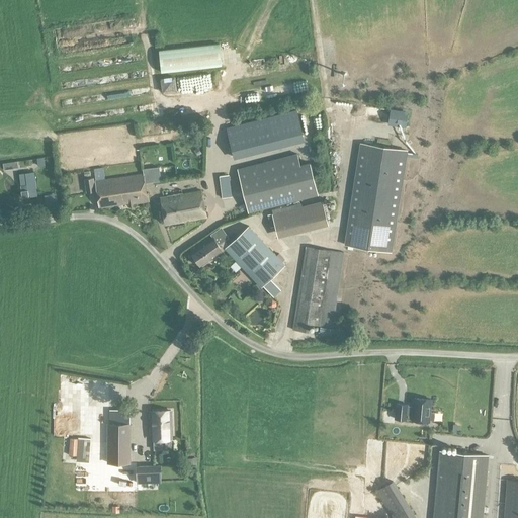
[(132,17),(110,22),(112,31),(134,25),(132,17)]
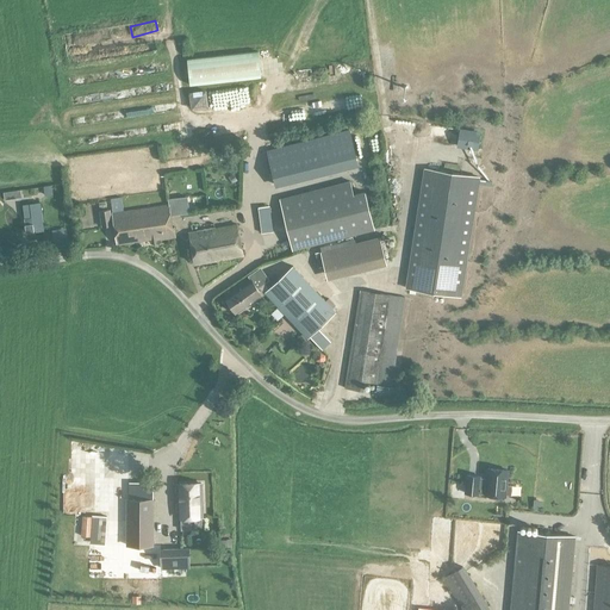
[(259,23),(249,32),(260,43),(269,33),(259,23)]
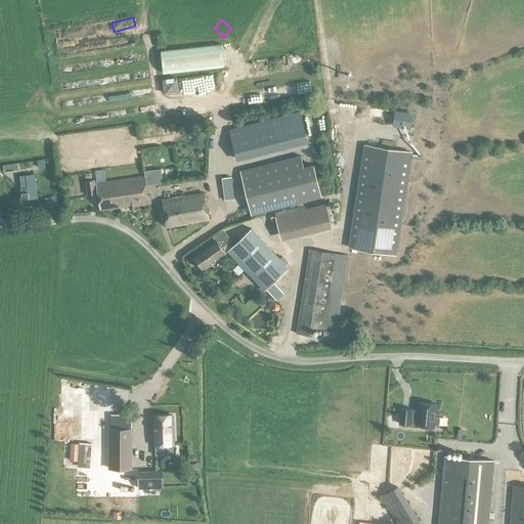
[(156,57),(158,71),(209,64),(207,51),(199,52),(199,56),(180,59),(179,54),(156,57)]
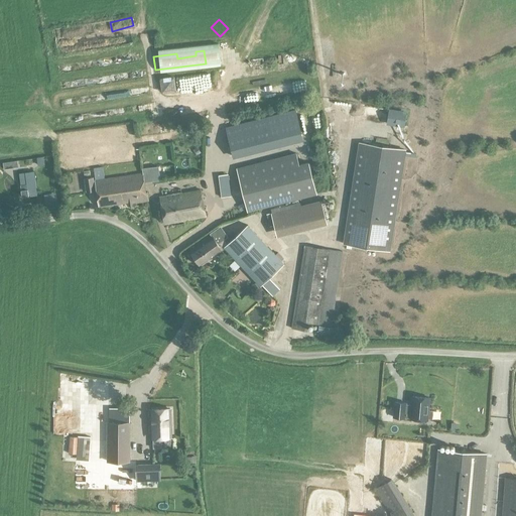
[(274,137),(269,117),(227,127),(232,147),(274,137)]
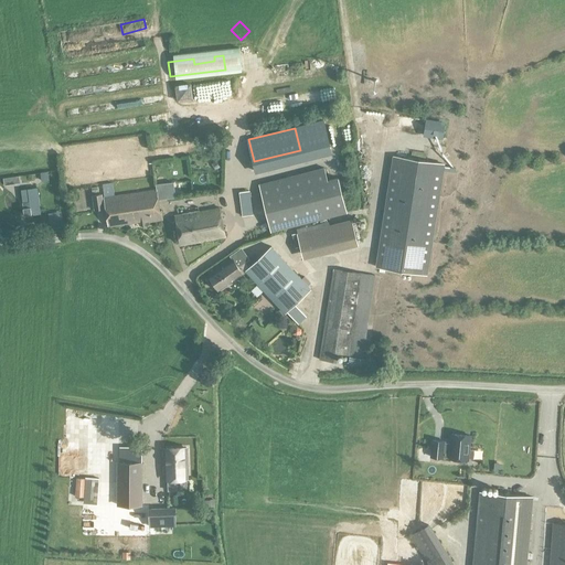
[(426,275),(444,164),(393,157),(376,267),(426,275)]
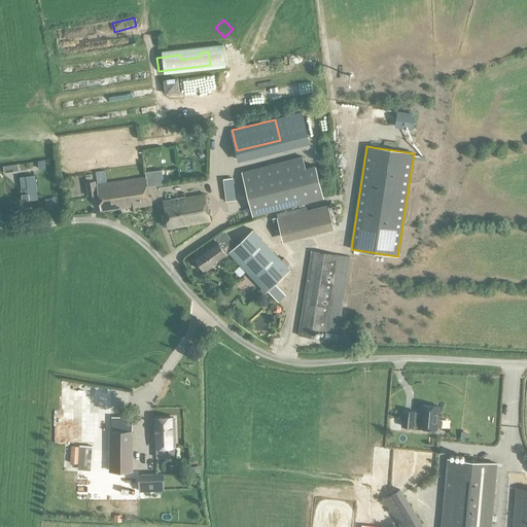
[(322,199),(314,166),(305,169),(302,156),(242,172),(252,216),(322,199)]
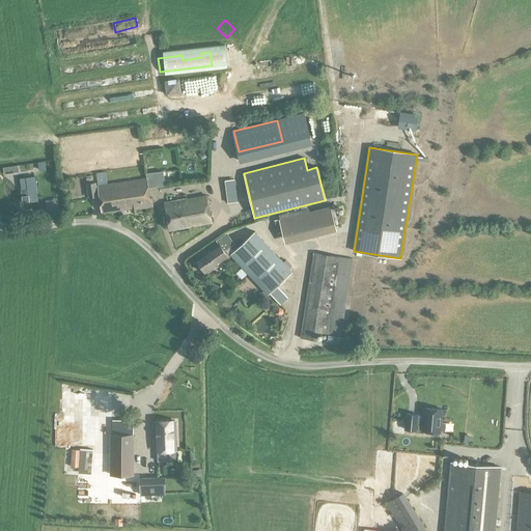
[(106,172),(96,173),(99,185),(102,212),(141,206),(141,207),(142,207),(152,205),(151,197),(150,197),(148,188),(147,178),(108,184),(106,172)]
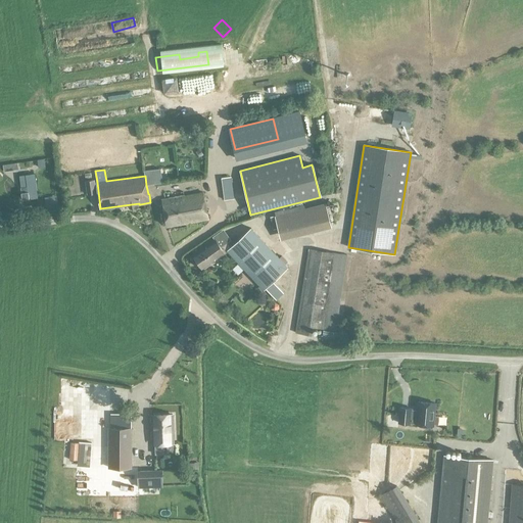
[(154,184),(152,170),(144,171),(145,176),(146,185),(154,184)]
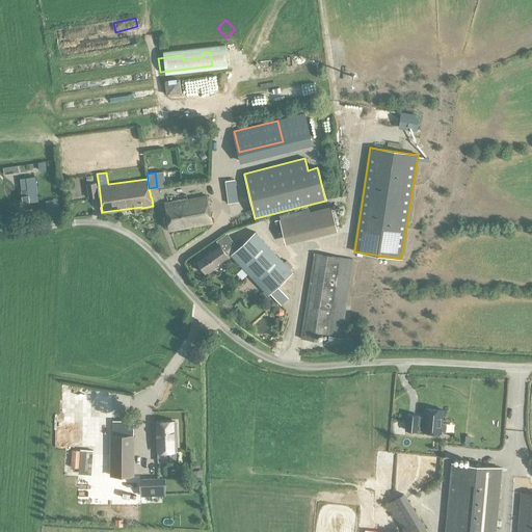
[(238,202),(236,180),(225,181),(229,203),(238,202)]
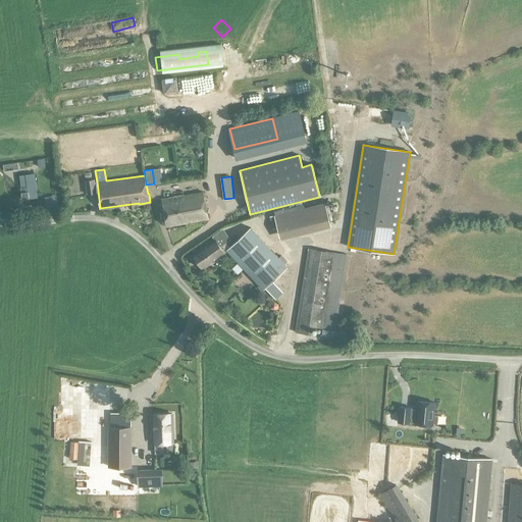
[(28,186),(20,187),(22,199),(29,198),(30,199),(38,198),(35,177),(27,179),(28,186)]
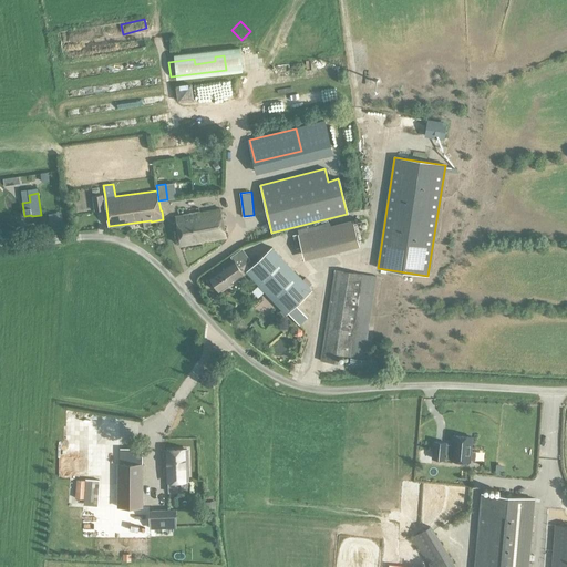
[(92,196),(94,212),(104,209),(103,194),(92,196)]
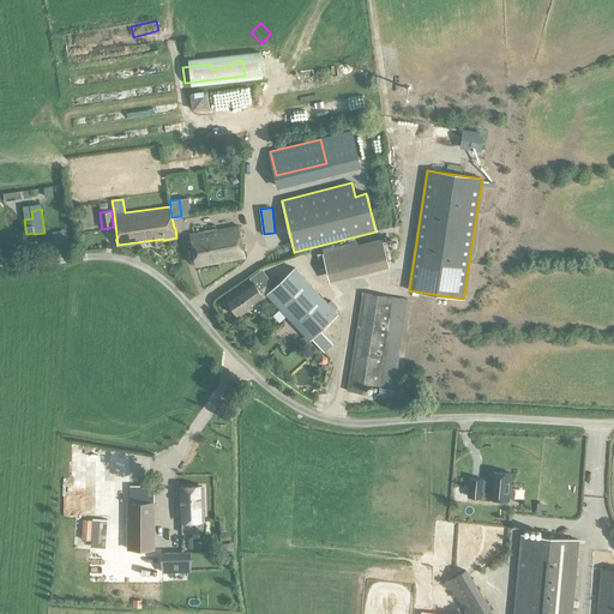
[(211,232),(191,235),(197,266),(245,258),(239,226),(211,232)]
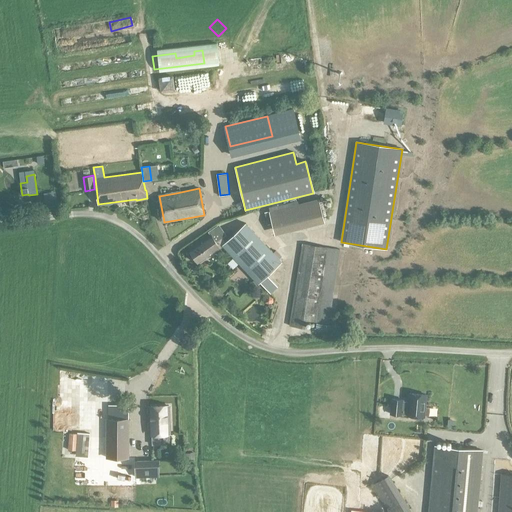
[(269,232),(318,223),(313,199),(265,208),(269,232)]
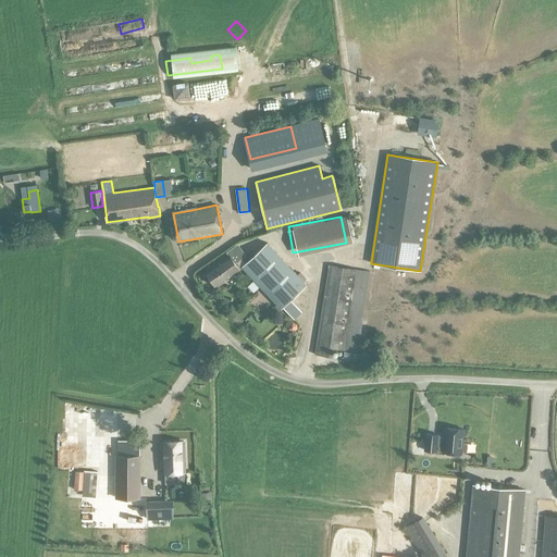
[(268,243),(246,263),(242,267),(243,268),(281,309),(282,308),(291,299),(307,284),(268,243)]
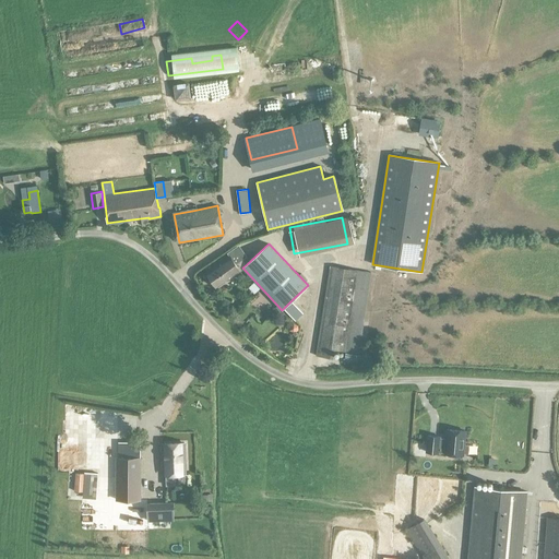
[(223,261),(222,261),(206,273),(217,287),(233,275),(234,276),(244,269),(242,268),(247,264),(242,258),(232,265),(226,259),(223,261)]
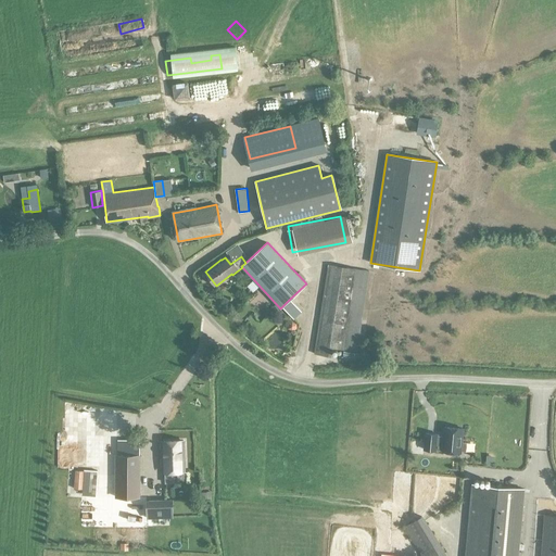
[(343,350),(355,268),(328,263),(315,354),(332,356),(333,348),(343,350)]
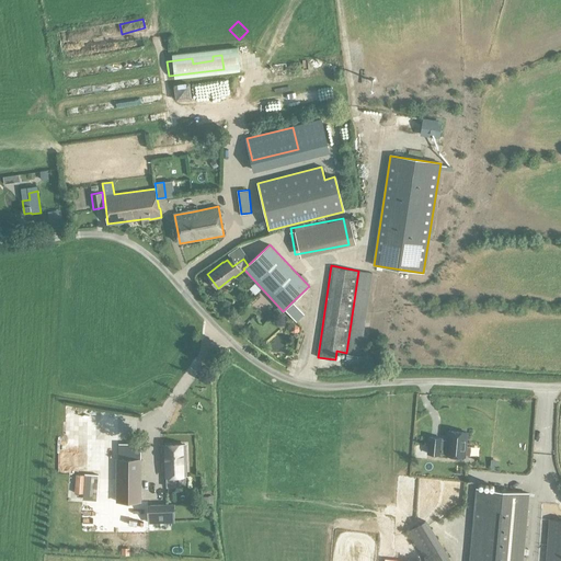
[(293,301),(284,310),(295,321),(304,313),(293,301)]
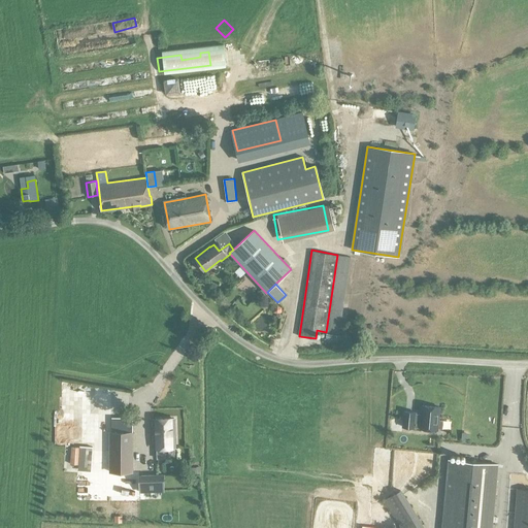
[(244,305),(253,316),(264,306),(256,296),(244,305)]
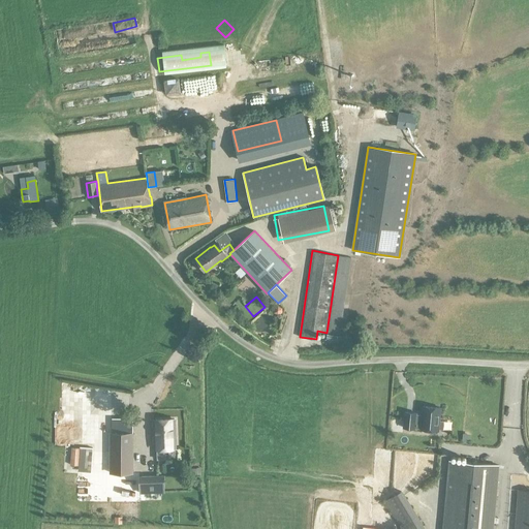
[(405,412),(404,428),(414,429),(414,427),(422,428),(422,429),(438,431),(440,408),(424,406),(423,415),(415,415),(416,413),(405,412)]
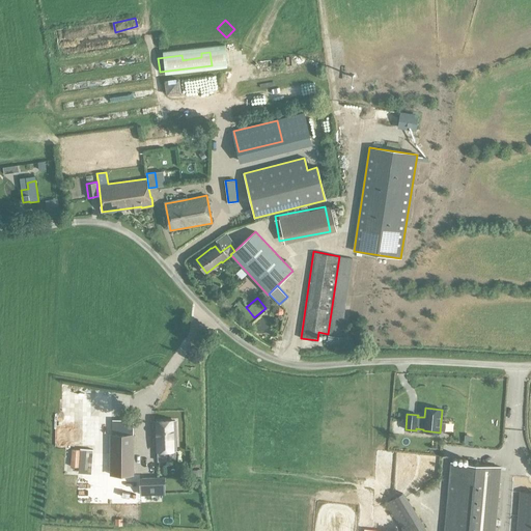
[(176,450),(175,421),(155,422),(156,451),(158,450),(158,460),(167,460),(166,450),(176,450)]
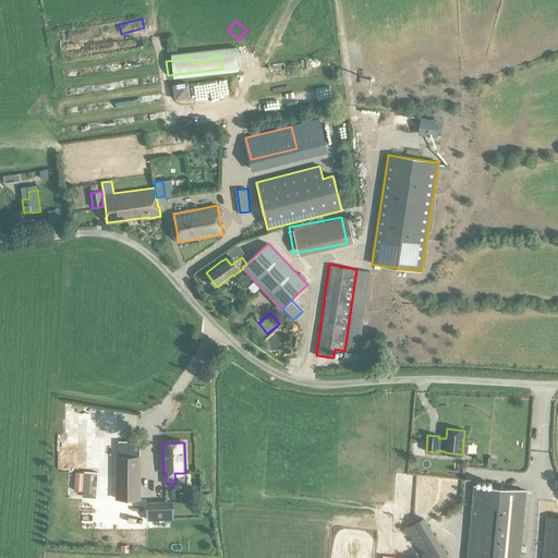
[(64,453),(63,463),(93,464),(94,455),(64,453)]
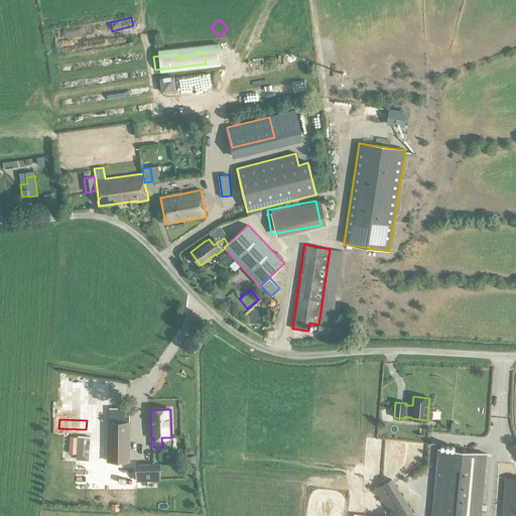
[(108,422),(108,462),(129,462),(129,422),(120,422),(109,422),(108,422)]
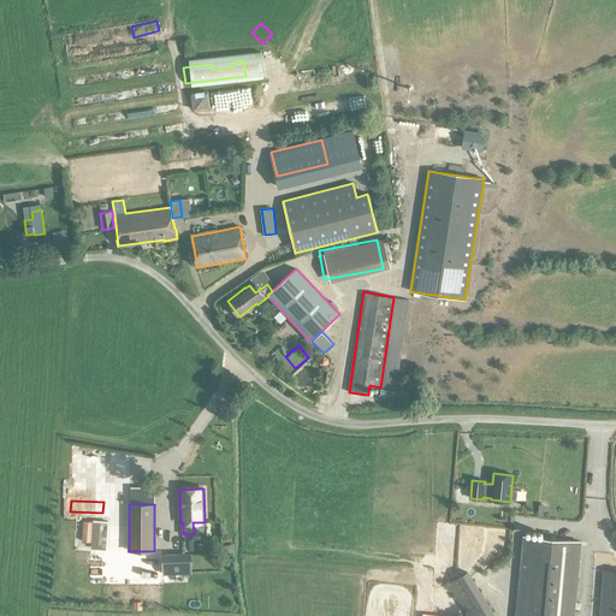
[(426,520),(425,560),(449,561),(451,520),(426,520)]
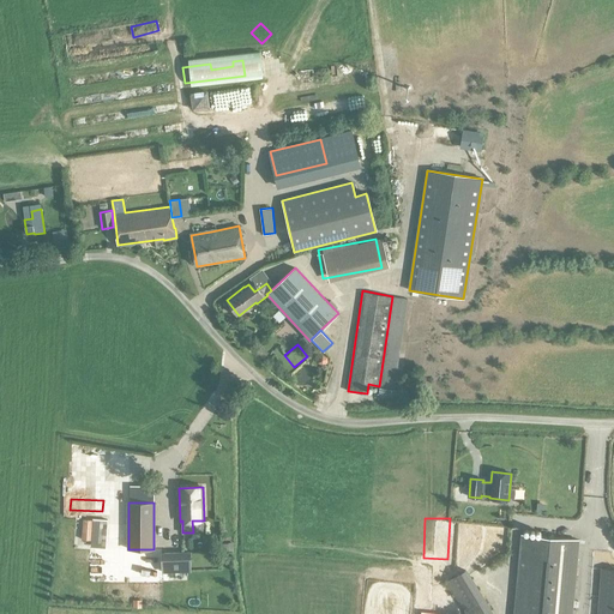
[(92,519),(91,540),(106,541),(107,521),(92,519)]
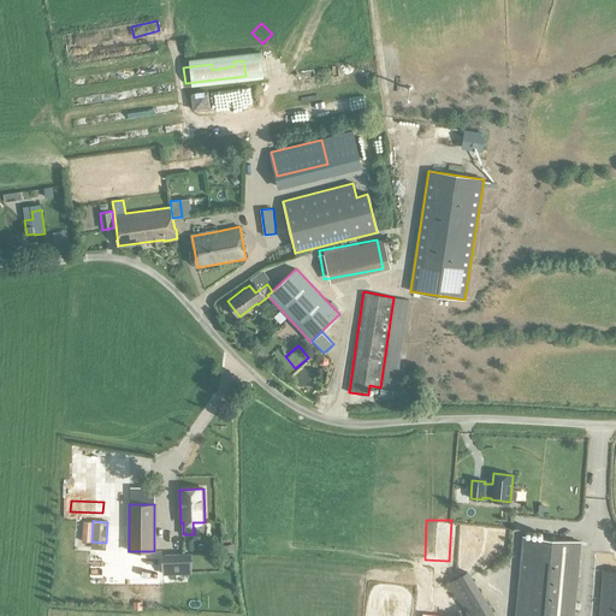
[(492,521),(465,522),(466,564),(492,564),(492,521)]
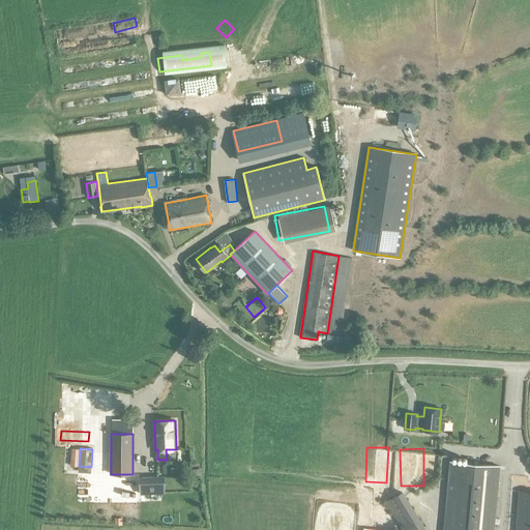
[(494,529),(500,466),(450,462),(443,529),(494,529)]
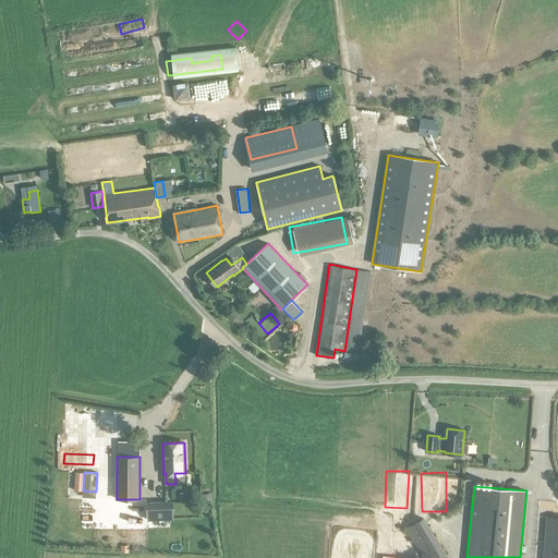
[(173,519),(172,502),(147,502),(148,520),(173,519)]
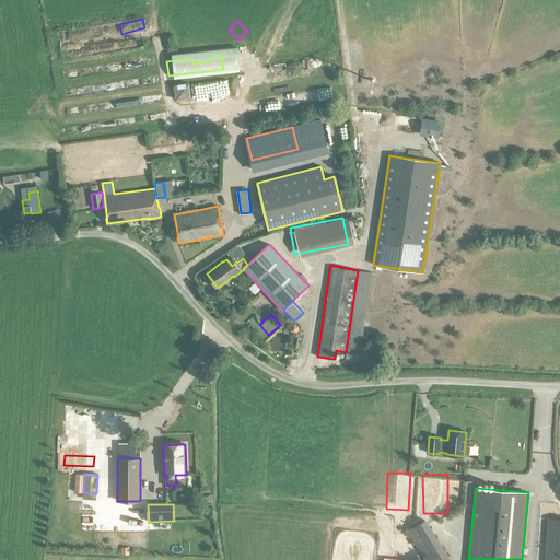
[(406,518),(396,518),(396,527),(406,527),(406,518)]
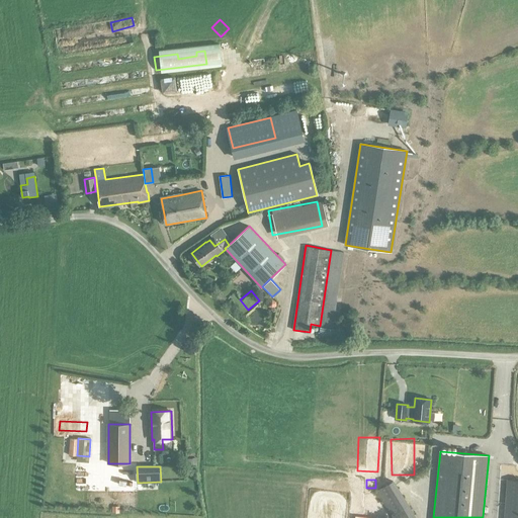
[(517,517),(517,480),(507,480),(504,517),(517,517)]
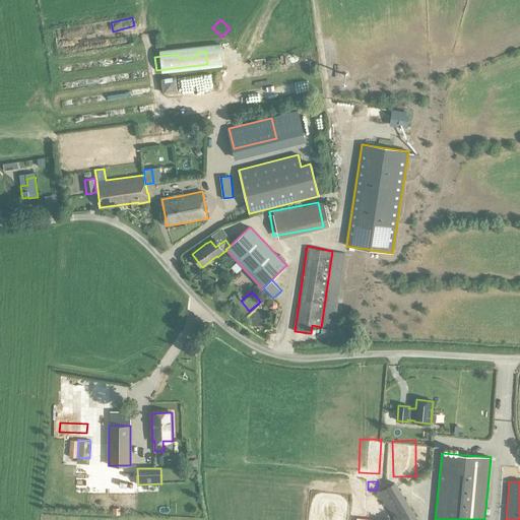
[(394,482),(379,492),(393,515),(409,506),(394,482)]
